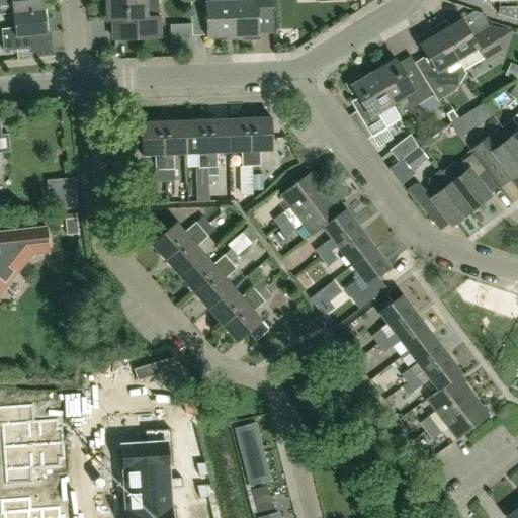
[(11,0),(13,13),(46,10),(44,0),(11,0)]
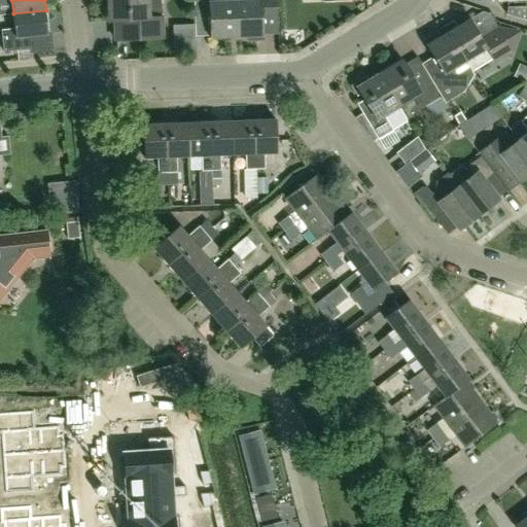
[(107,0),(108,1),(109,21),(114,21),(114,34),(162,32),(160,0),(107,0)]
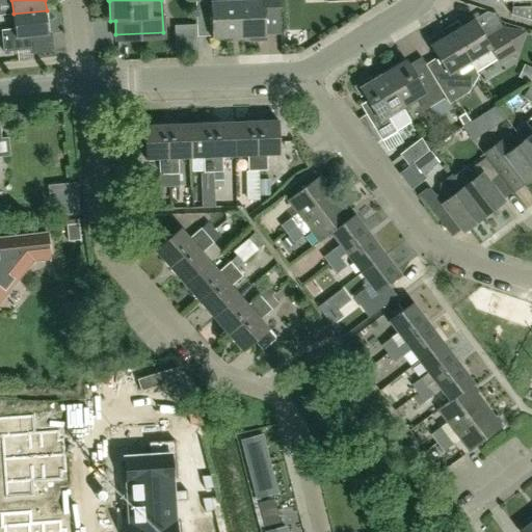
[(213,41),(239,40),(238,3),(225,3),(224,0),(195,0),(196,19),(212,18),(213,41)]
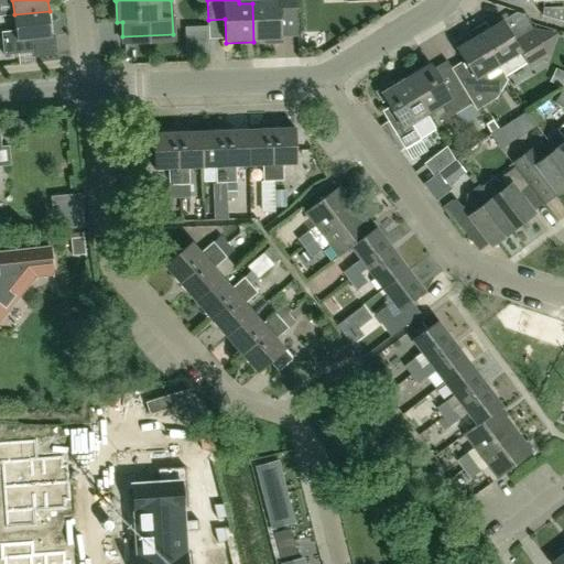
[(251,0),(252,3),(253,42),(266,41),(266,46),(282,45),(282,38),(297,36),(295,0),(251,0)]
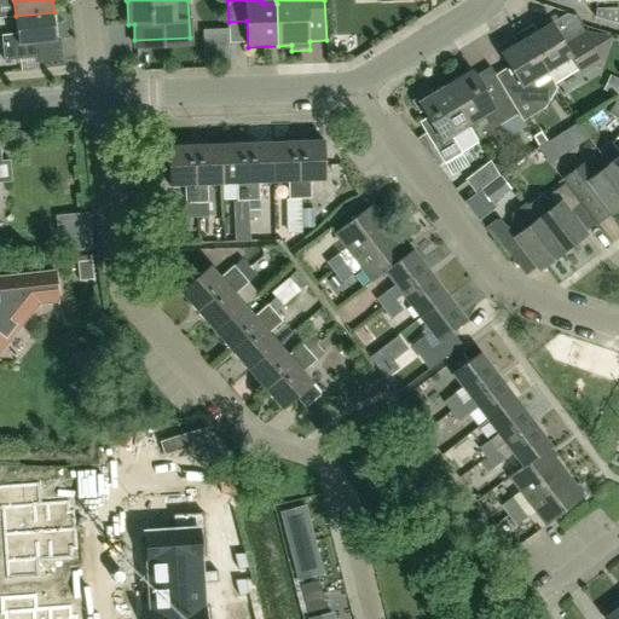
[(5,63),(39,59),(38,44),(57,42),(55,12),(16,16),(18,35),(3,38),(5,63)]
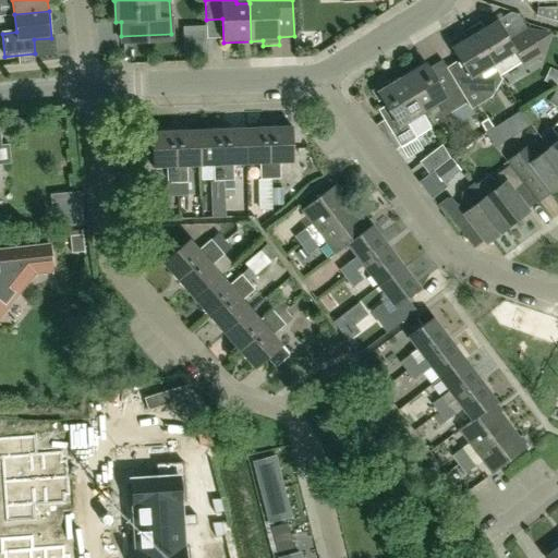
[(472,28),(495,65),(499,73),(521,60),(525,68),(544,57),(549,40),(531,35),(529,31),(510,41),(498,22),(485,29),(481,23),(472,28)]
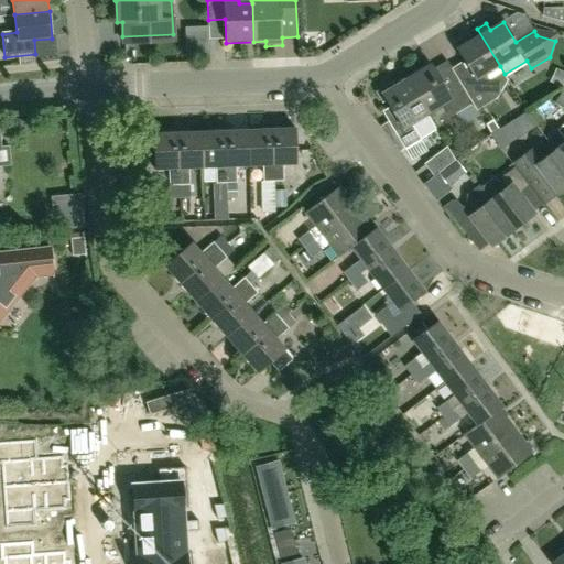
[(210,57),(209,42),(209,26),(187,28),(188,58),(210,57)]
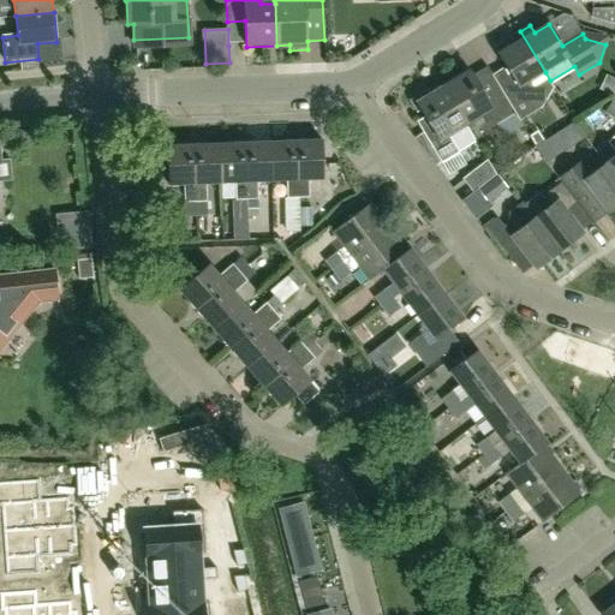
[(499,87),(520,123),(538,112),(530,99),(537,94),(529,82),(545,72),(520,31),(511,37),(514,43),(499,53),(507,66),(493,76),(499,87)]
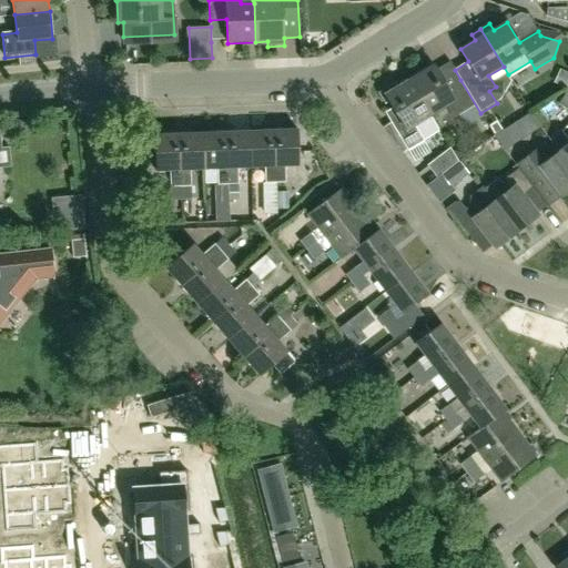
[(409,80),(430,115),(446,107),(453,119),(459,115),(466,128),(484,118),(480,113),(460,80),(447,88),(434,66),(409,80)]
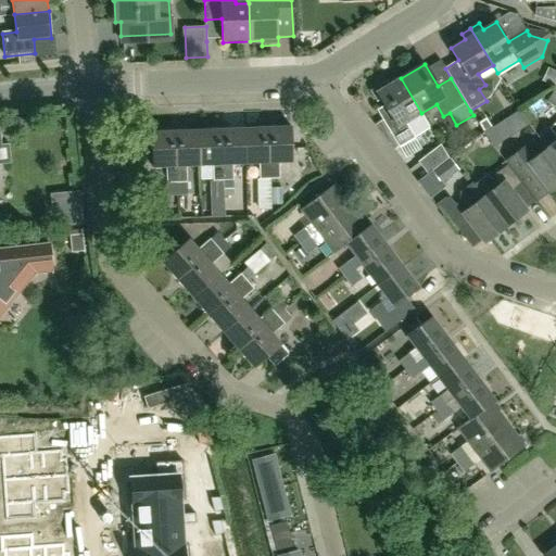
[(555,83),(555,70),(548,66),(542,79),(555,86),(555,83)]
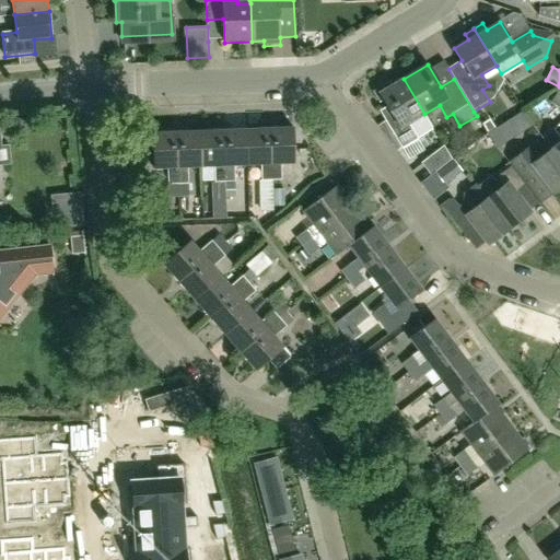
[(403,149),(418,139),(417,137),(433,127),(424,114),(404,79),(393,85),(391,81),(372,92),(380,103),(383,101),(393,116),(385,120),(403,149)]
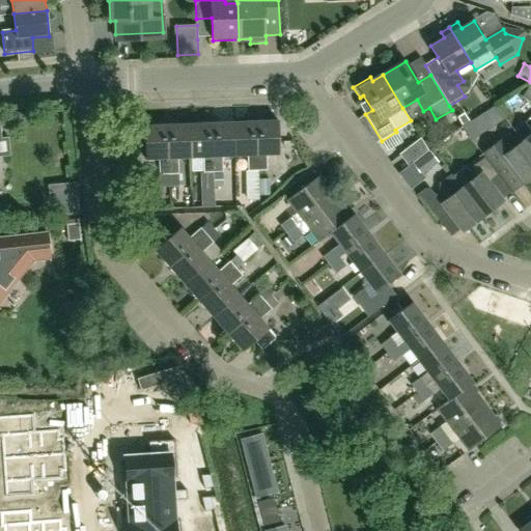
[(257,121),(259,171),(269,170),(268,155),(281,154),(280,120),(257,121)]
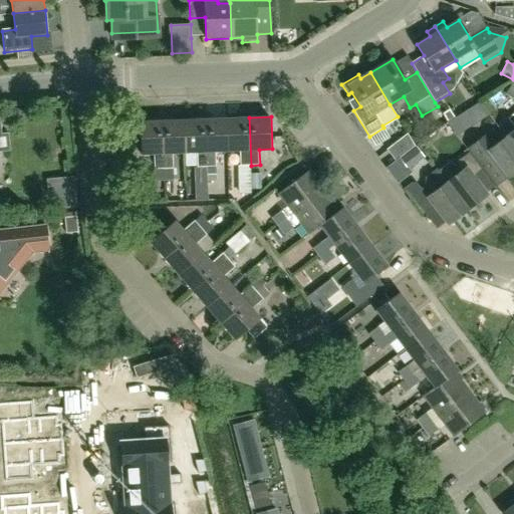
[(227,118),(229,151),(241,150),(242,166),(251,166),(249,117),(227,118)]
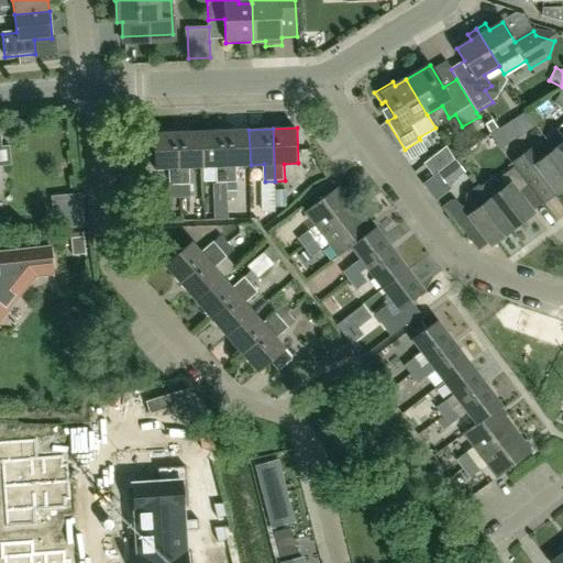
[(0,166),(12,165),(10,146),(2,147),(0,131),(0,130),(0,166)]
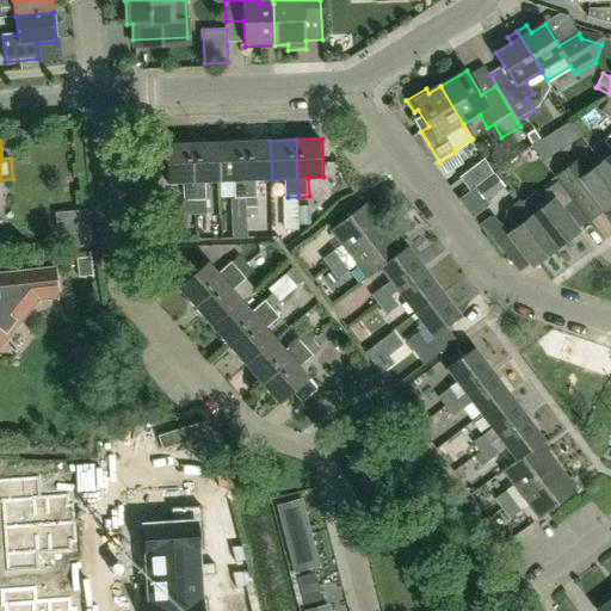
[(244,142),(246,198),(258,198),(257,179),(272,179),(270,141),(244,142)]
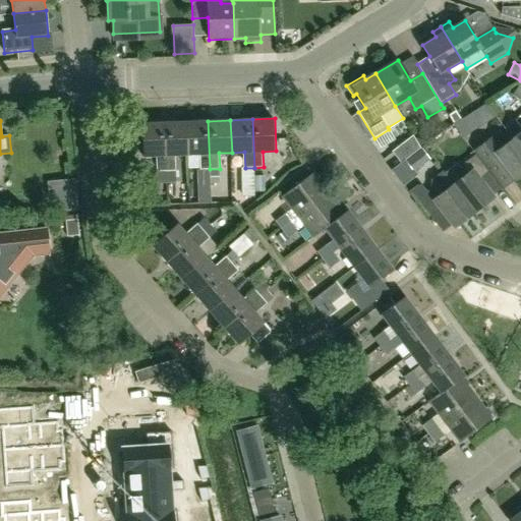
[(167,183),(177,182),(176,155),(188,155),(186,121),(165,122),(167,183)]
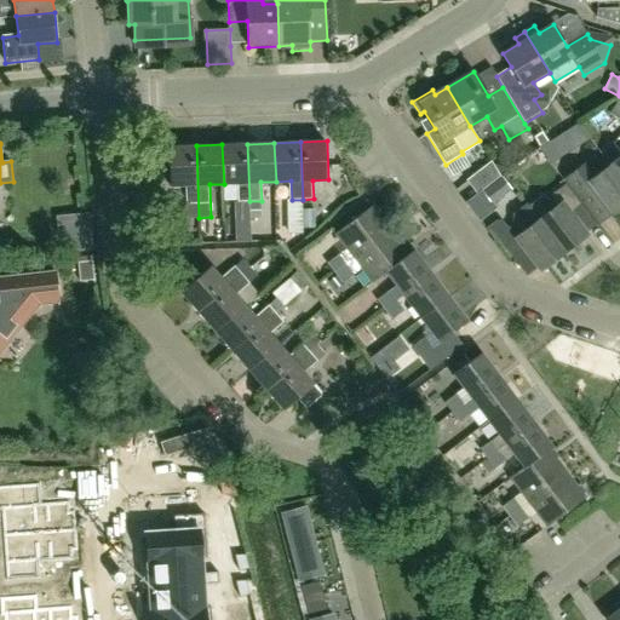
[(250,201),(247,144),(222,144),(224,184),(237,183),(239,202),(250,201)]
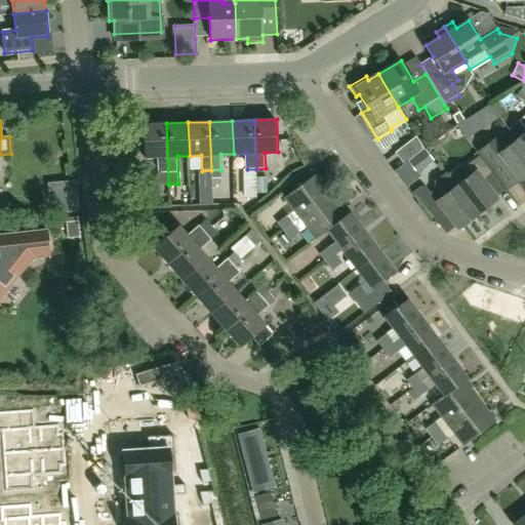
[(159,185),(168,185),(166,123),(144,124),(144,125),(137,125),(138,142),(145,142),(145,157),(158,157),(159,185)]
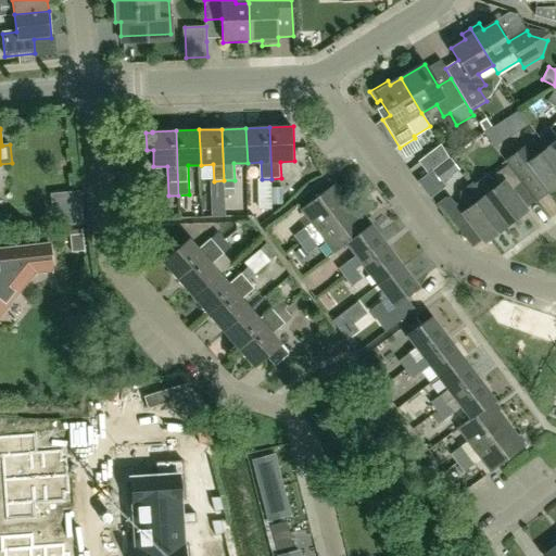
[(441,147),(419,163),(429,175),(450,159),(441,147)]
